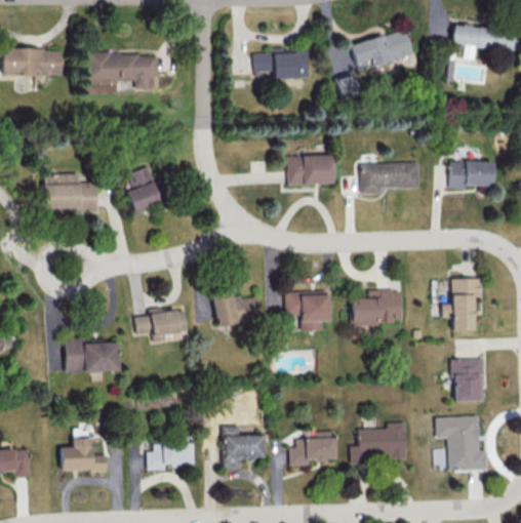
[(453,44),(467,45),(466,59),(478,61),(479,48),(518,50),(519,30),(454,26),(453,44)]
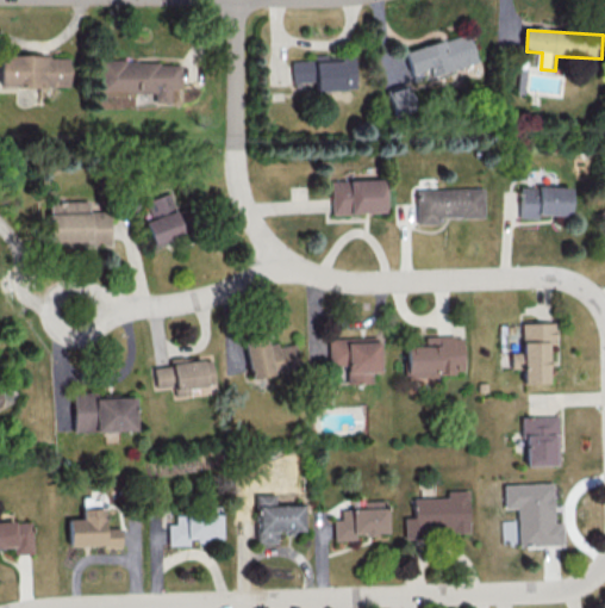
[(481,63),(472,35),(409,53),(418,82),(481,63)]
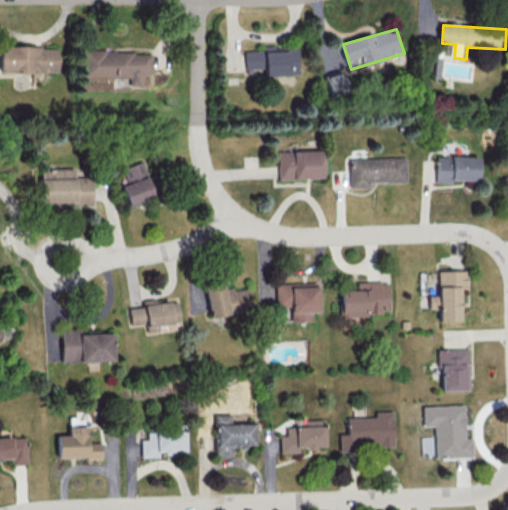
[(61,48),(2,48),(3,74),(61,74),(61,48)]
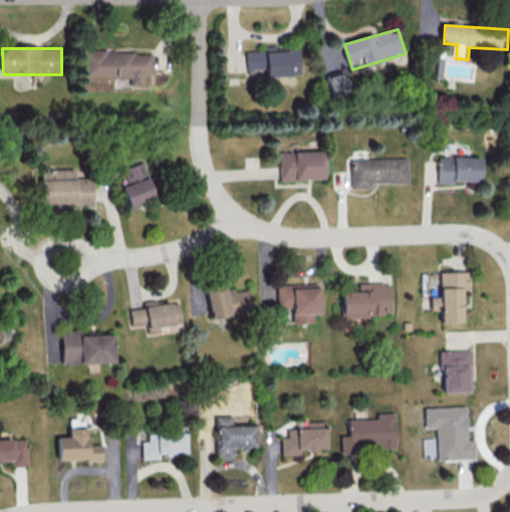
[(249,53),(250,71),(269,71),(270,77),(303,76),(302,48),(268,49),(268,52),(249,53)]
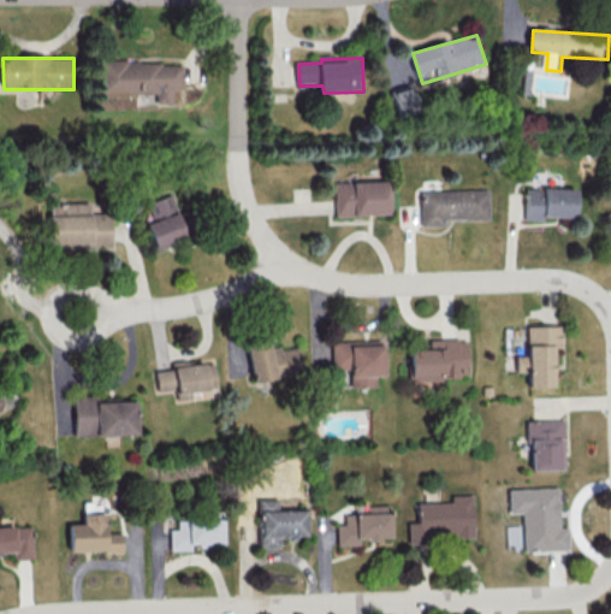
[(104,96),(159,96),(159,105),(185,105),(185,64),(104,64),(104,96)]
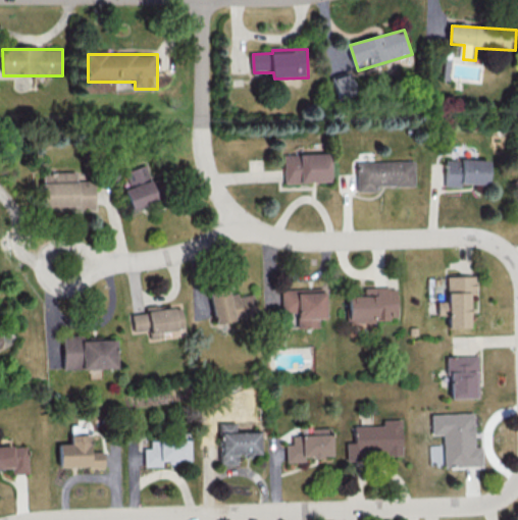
[(332,184),(332,155),(287,156),(287,185),(332,184)]
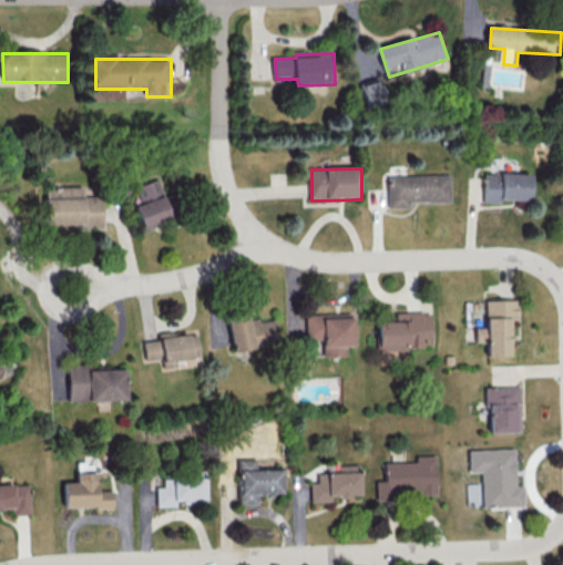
[(533,175),(487,174),(487,202),(532,203),(533,175)]
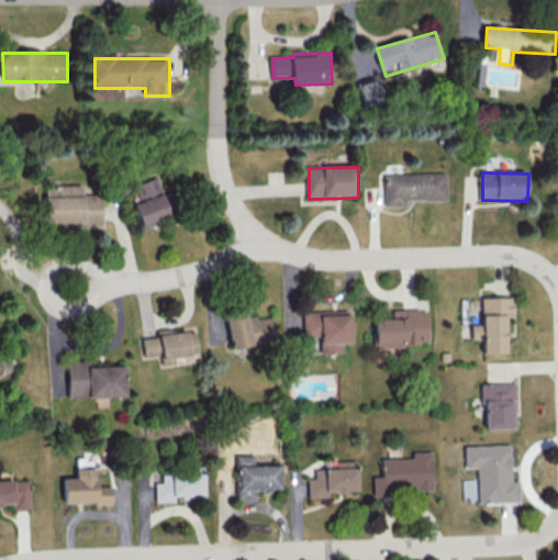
[(449,202),(449,175),(387,176),(387,209),(409,208),(409,202),(449,202)]
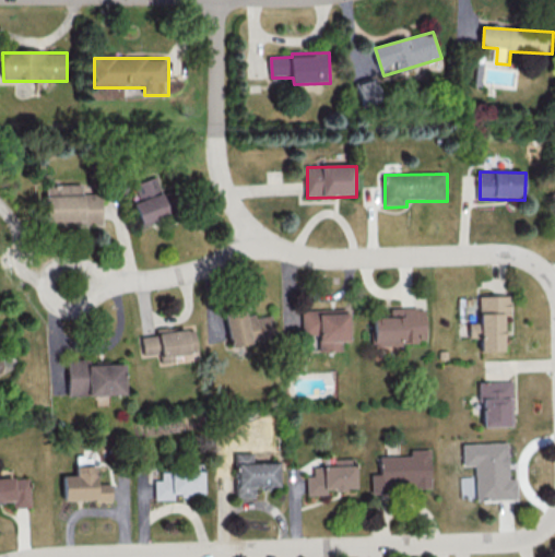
[(49,226),(104,225),(104,186),(48,187),(49,226)]
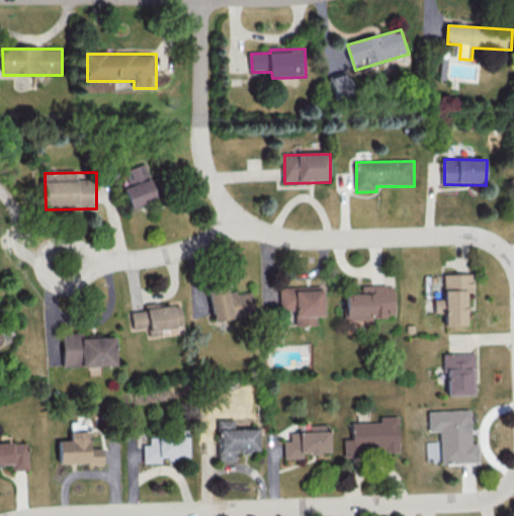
[(134,209),(160,199),(153,179),(125,190),(134,209)]
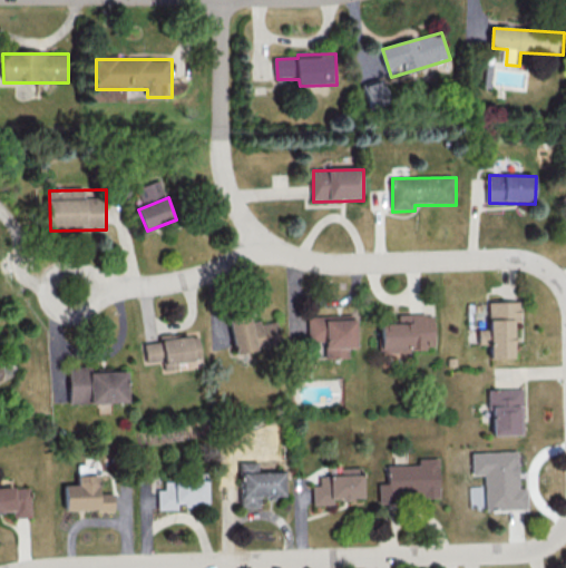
[(490,304),(491,331),(480,331),(480,345),(491,345),(493,360),(515,360),(515,323),(523,323),(523,303),(490,304)]
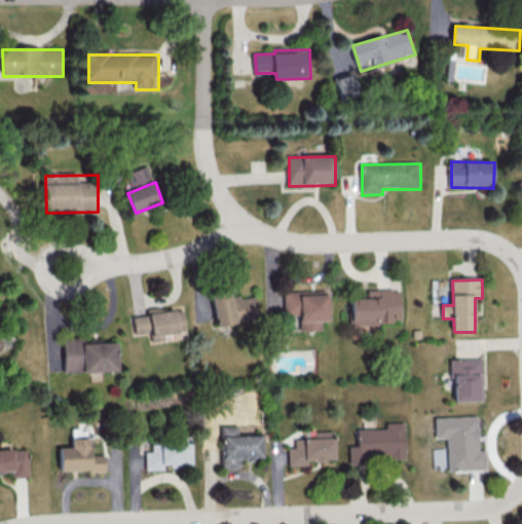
[(402,291),(369,292),(370,299),(352,300),(353,326),(403,324),(402,291)]
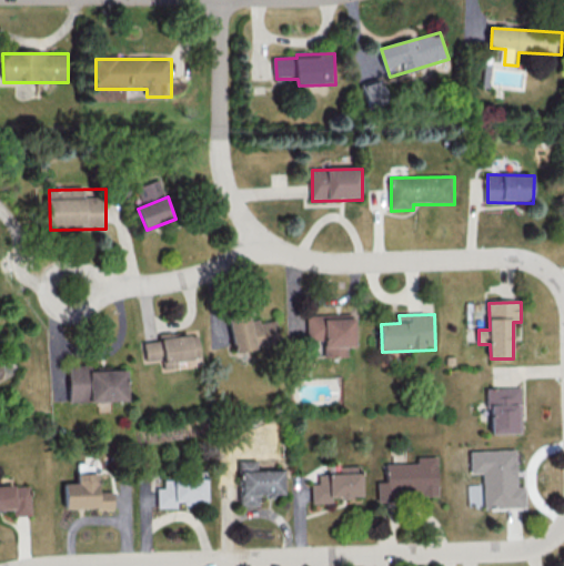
[(309,316),(310,340),(318,340),(318,359),(351,357),(350,349),(358,349),(356,316),(309,316)]
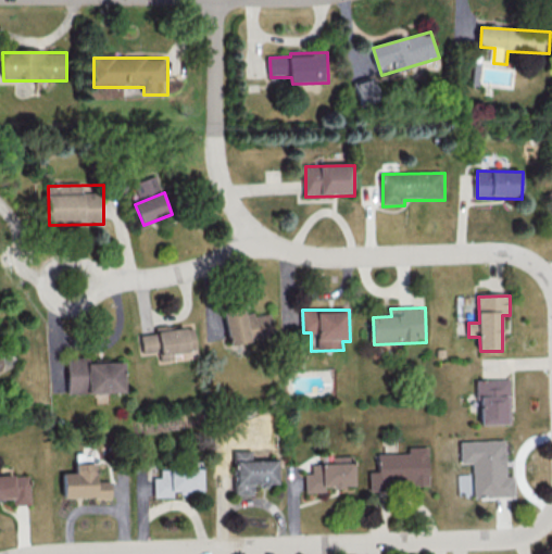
[(230,347),(276,340),(273,314),(248,317),(247,311),(226,313),(230,347)]
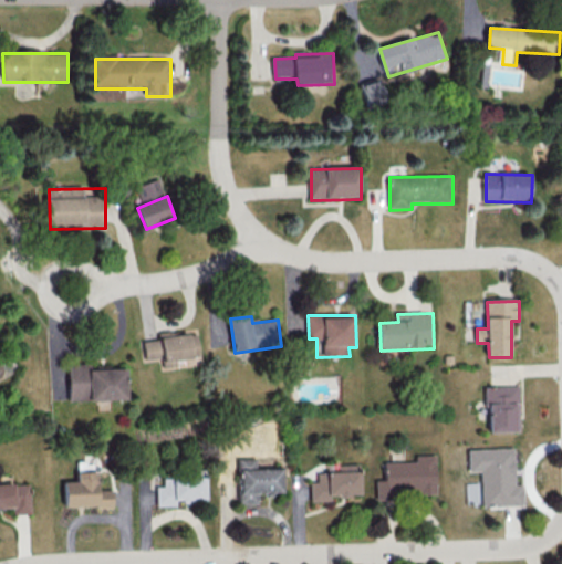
[(146,343),(148,362),(165,359),(166,369),(179,368),(178,362),(203,358),(199,332),(160,337),(162,341),(146,343)]
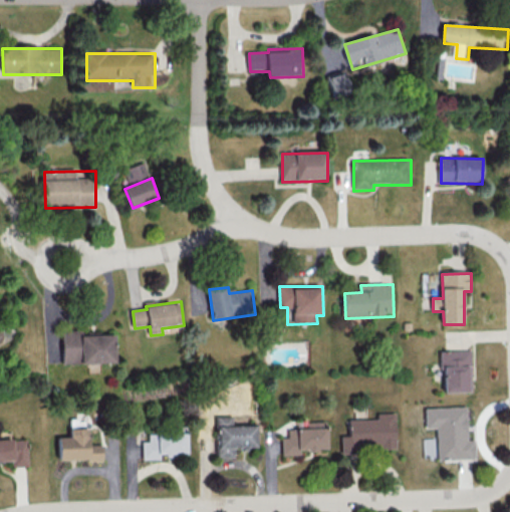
[(64,365),(117,364),(116,335),(83,335),(83,332),(63,332),(64,365)]
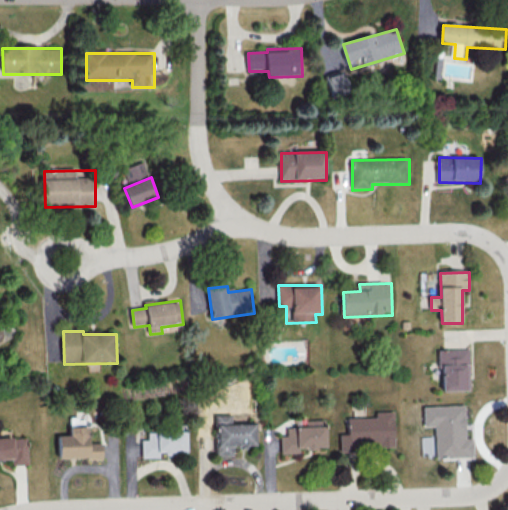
[(442,392),(472,391),(471,350),(441,351),(442,392)]
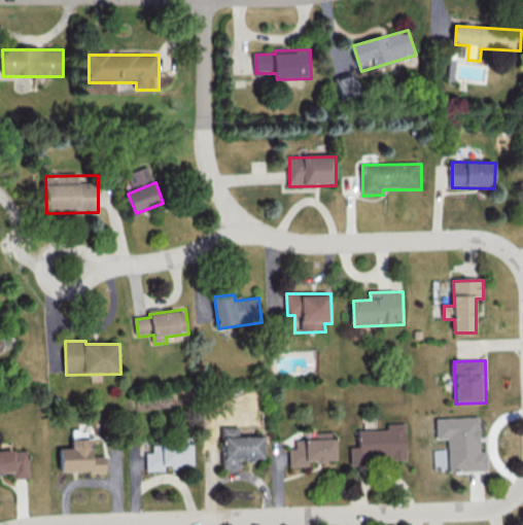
[(481,418),(438,420),(439,441),(449,441),(450,473),(489,471),(488,452),(482,453),(481,418)]
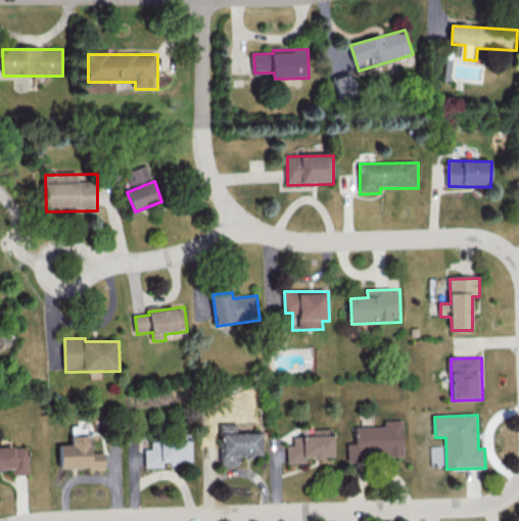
[(404,422),(386,422),(386,428),(357,429),(358,444),(348,444),(349,461),(405,459),(404,422)]
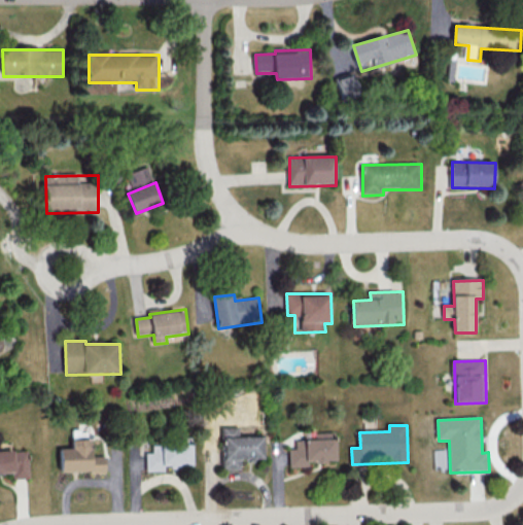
[(266,438),(241,438),(241,428),(224,428),(224,470),(242,470),(242,460),(266,460),(266,438)]
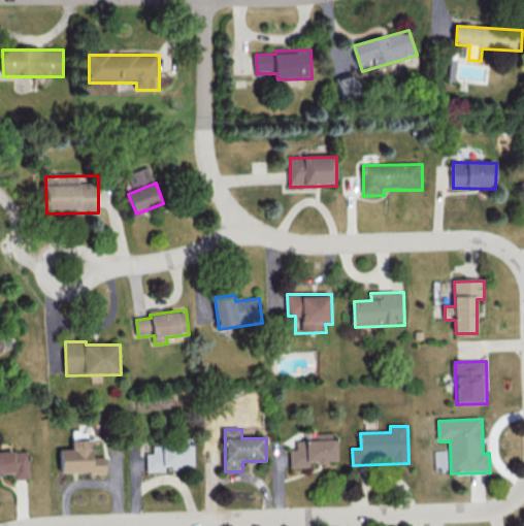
[(62,474),(108,473),(107,458),(93,459),(93,437),(97,437),(97,432),(74,432),(74,450),(62,450),(62,474)]
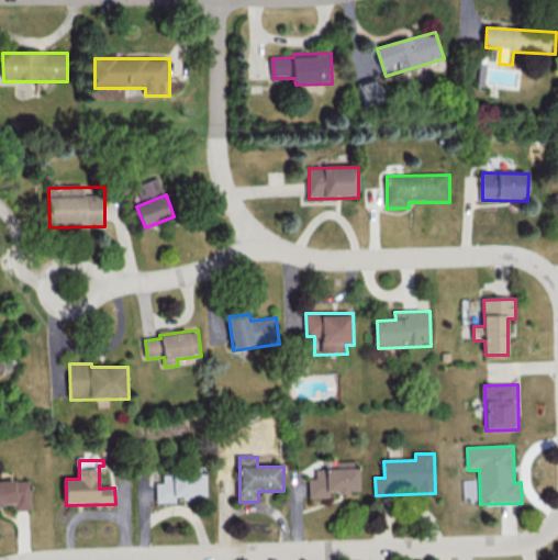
[(359,493),(359,462),(337,463),(338,470),(317,471),(317,480),(310,480),(311,500),(331,499),(331,494),(359,493)]
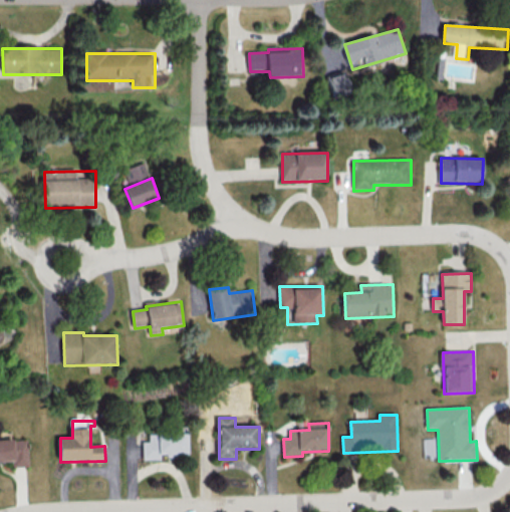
[(189,455),(189,434),(151,434),(151,443),(145,443),(144,461),(163,461),(163,455),(189,455)]
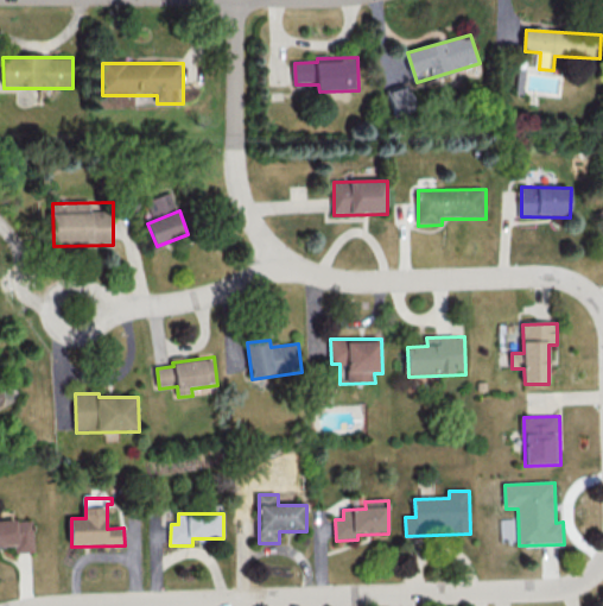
[(0,547),(17,547),(17,554),(36,554),(35,521),(0,522),(0,547)]
